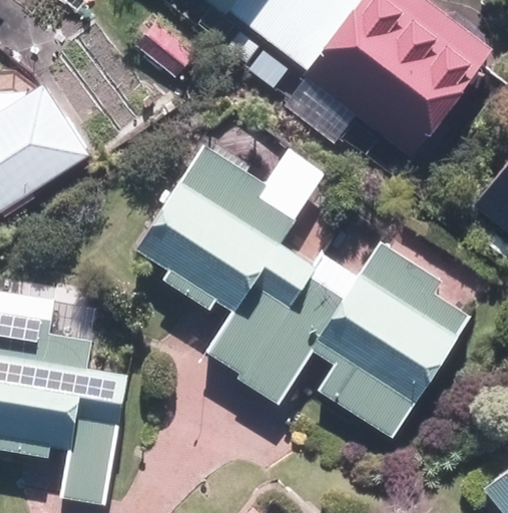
[(428,0),(204,0),(228,18),(231,14),(308,71),(304,76),(412,157),(494,49),(428,0)]
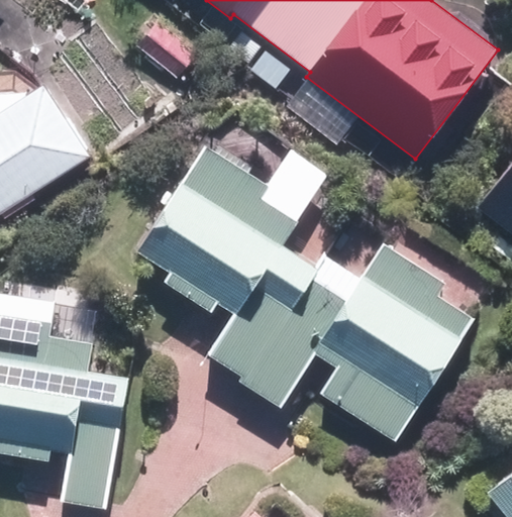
[(42,84),(0,111),(0,215),(91,158),(42,84)]
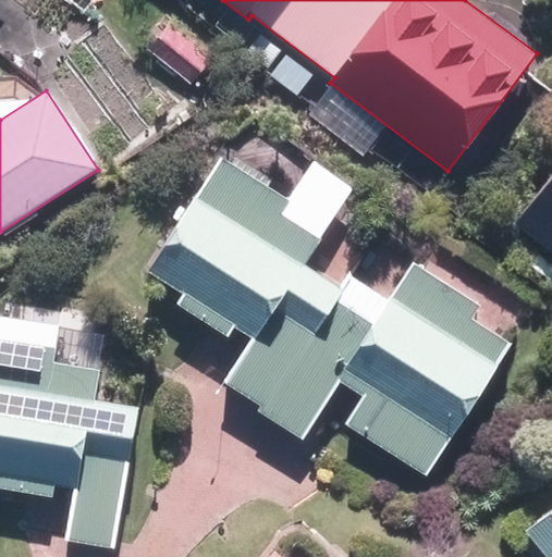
[(347,430),(424,479),(512,344),(471,318),(479,305),(413,262),(383,306),(311,260),(357,189),(310,160),(286,197),(220,153),(138,279),(246,348),(220,388),(304,443),(342,384),(367,400),(347,430)]
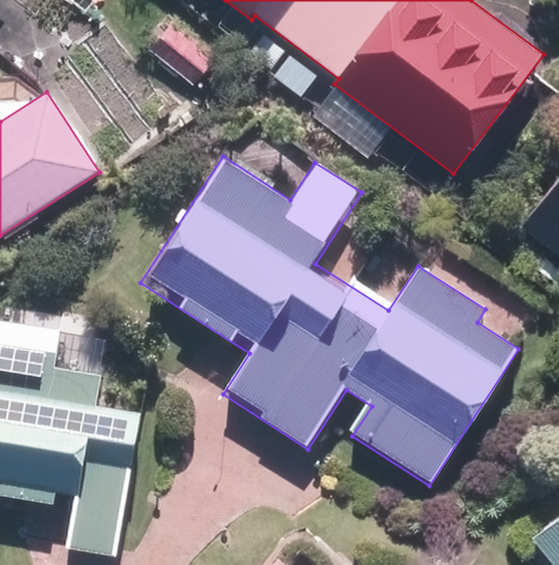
[(558,180),(520,230),(558,258),(558,180)]
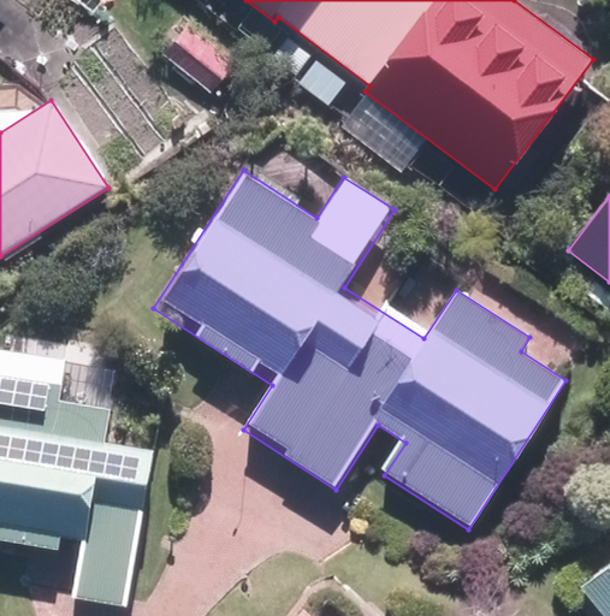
[(70,599),(128,609),(154,449),(108,442),(120,369),(0,349),(0,539),(60,550),(63,534),(80,537),(70,599)]
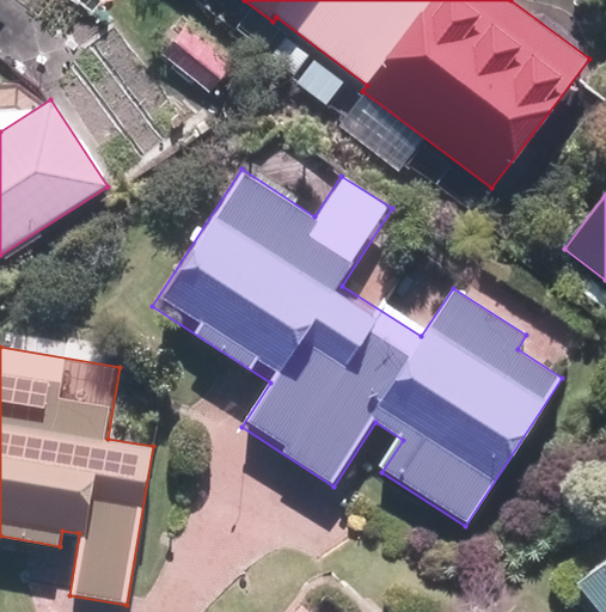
[(605,551),(571,580),(597,611),(605,611),(605,551)]
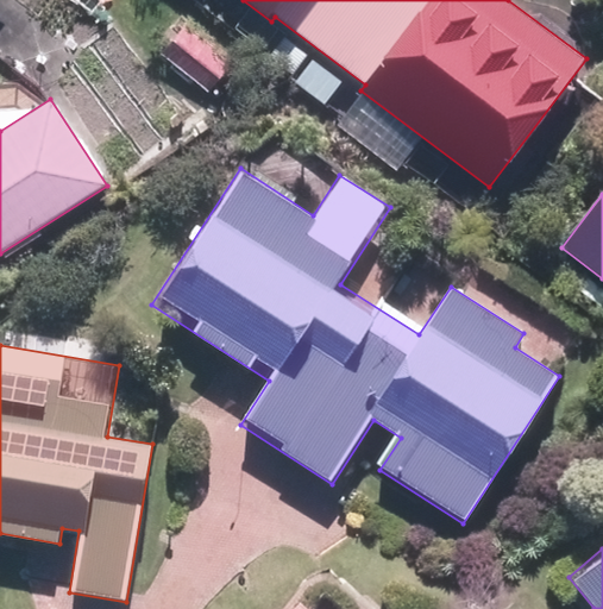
[(311,608),(300,598),(290,608),(311,608)]
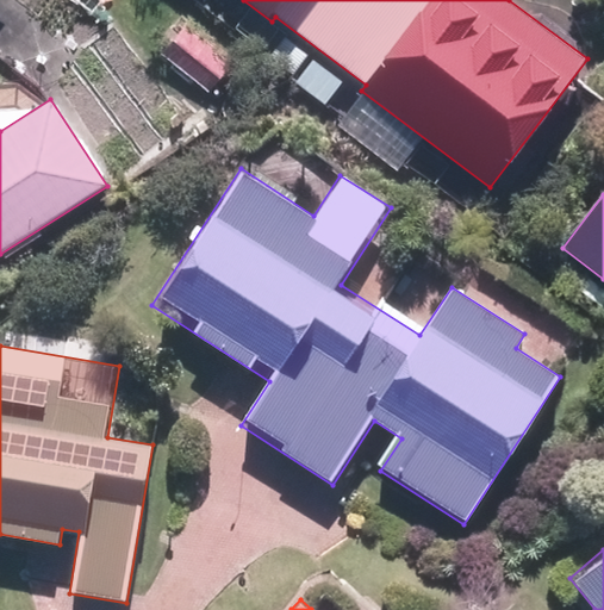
All buildings are outlined.
